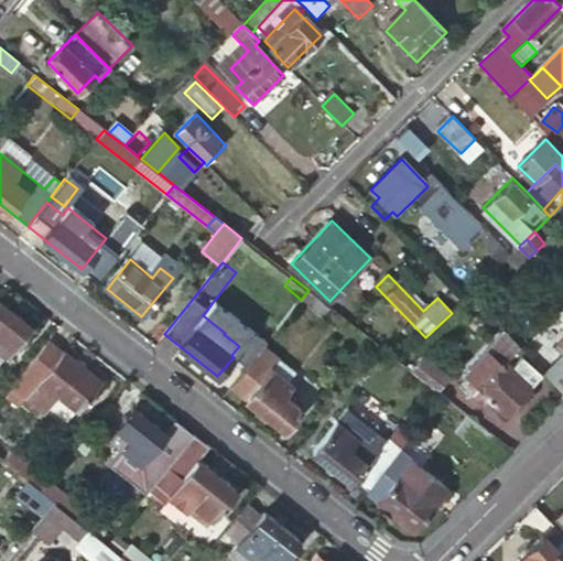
[(469,294),(478,303),(486,294),(478,287),(469,294)]
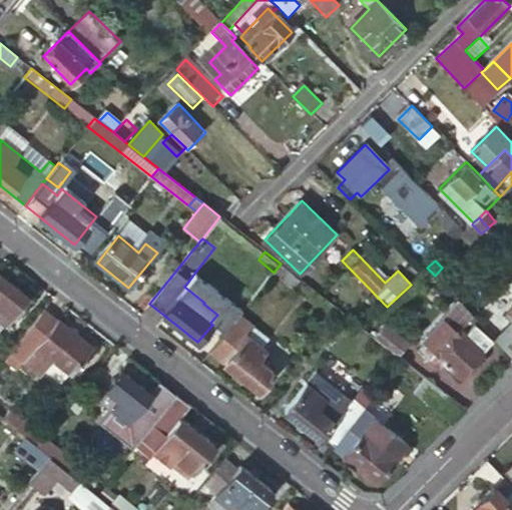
[(281,264),(274,273),(273,274),(293,290),(301,280),(281,264)]
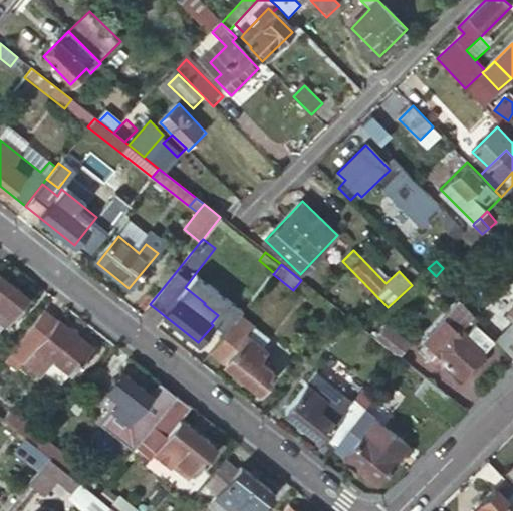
[(0,329),(27,296),(0,274),(0,329)]
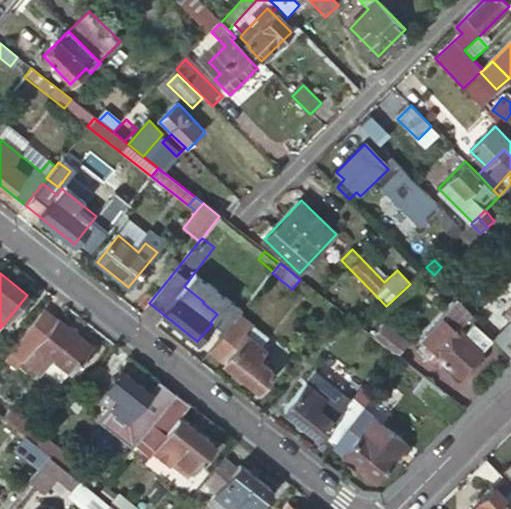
[(91,346),(45,309),(23,335),(13,347),(27,359),(37,347),(69,373),(91,346)]
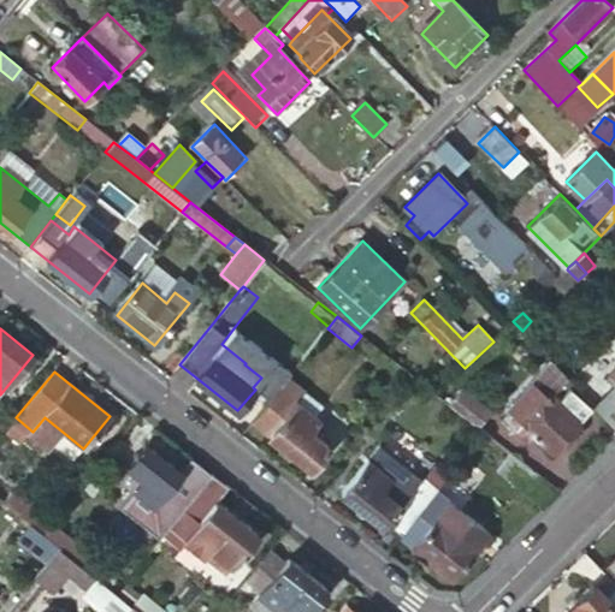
[(289,375),(253,422),(312,469),(327,447),(309,432),(318,421),(296,403),(307,390),(289,375)]
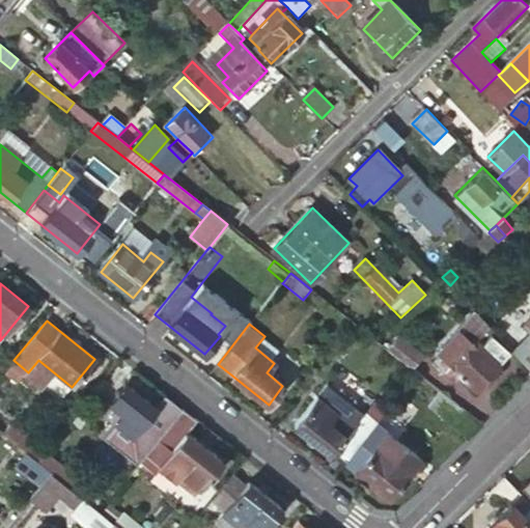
[(467,325),(438,354),(452,366),(447,371),(455,380),(461,376),(475,391),(490,377),(492,380),(498,380),(502,376),(502,369),(499,366),(511,355),(493,337),(482,348),(476,342),(480,338),(467,325)]
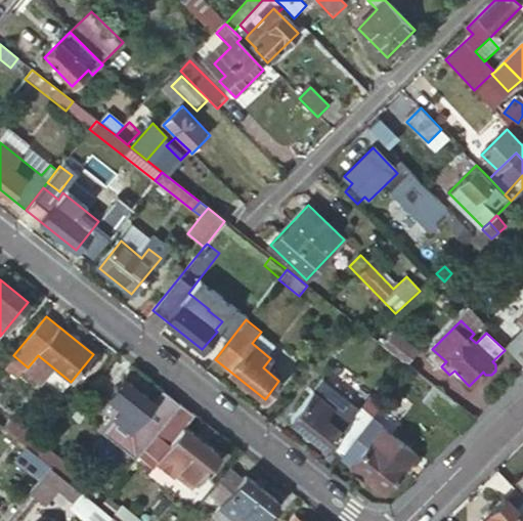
[(394,331),(383,345),(406,363),(417,350),(394,331)]
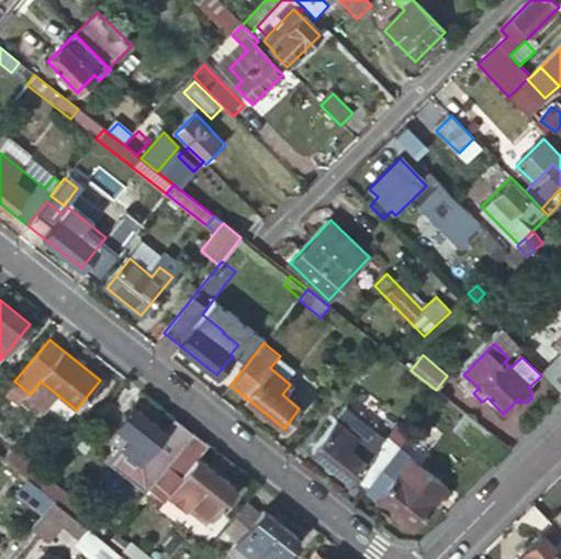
[(270,368),(290,384),(300,372),(280,356),(270,368)]
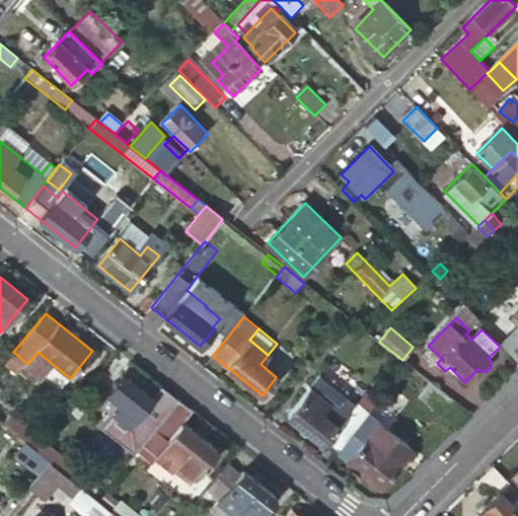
[(501,344),(517,361),(517,328),(501,344)]
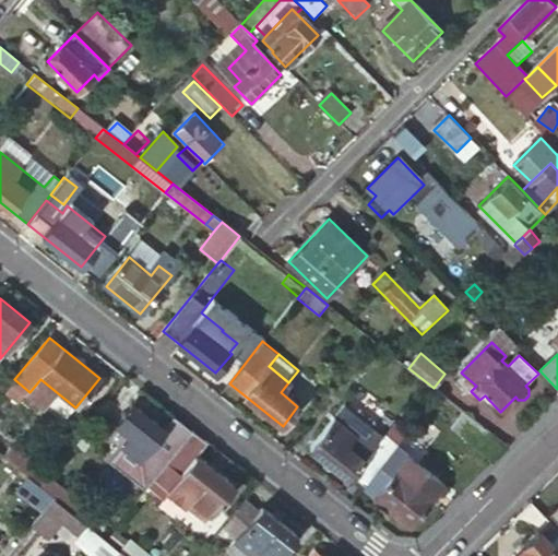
[(193,433),(175,417),(164,430),(133,405),(107,436),(120,447),(109,460),(146,489),(150,486),(193,433)]
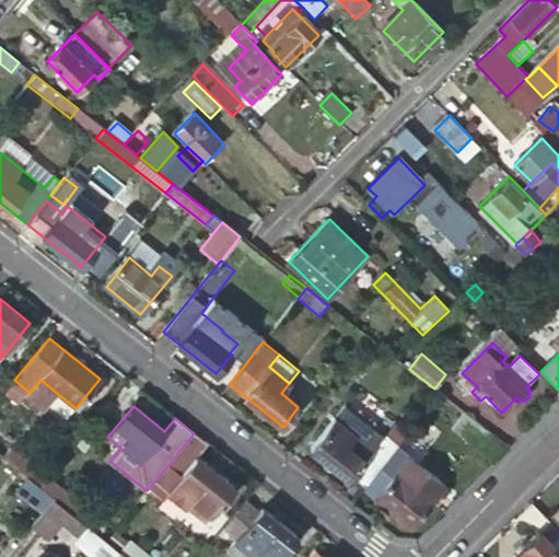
[(389,456),(397,447),(383,437),(381,440),(362,425),(354,434),(335,419),(311,449),(349,478),(351,476),(365,488),(365,487),(375,475),(389,456)]
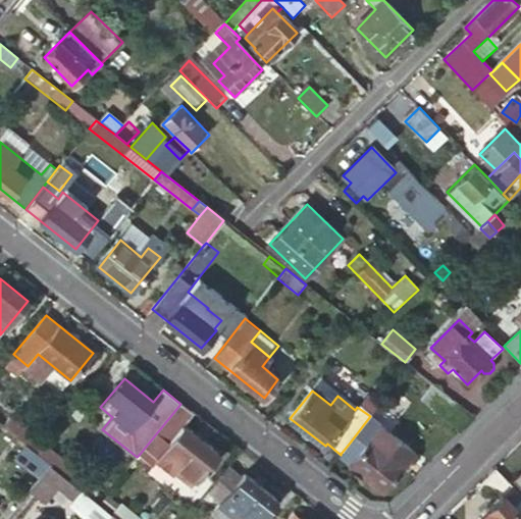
[(184,427),(194,414),(180,404),(140,454),(153,464),(157,459),(191,487),(218,455),(184,427)]
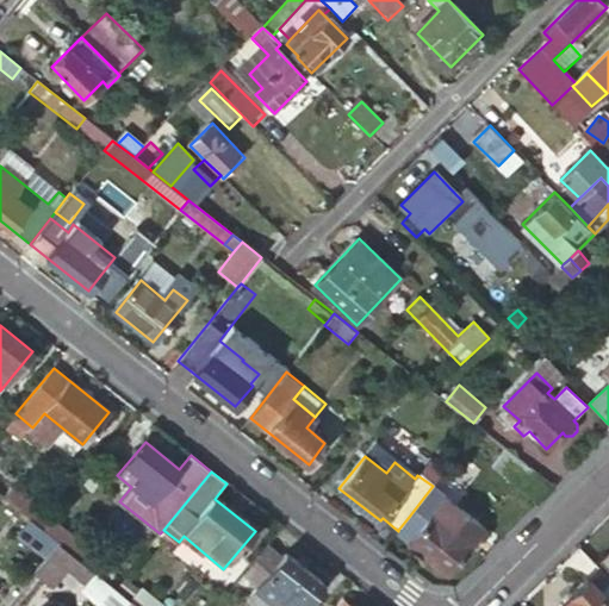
[(465,491),(443,474),(433,486),(446,497),(454,504),(465,491)]
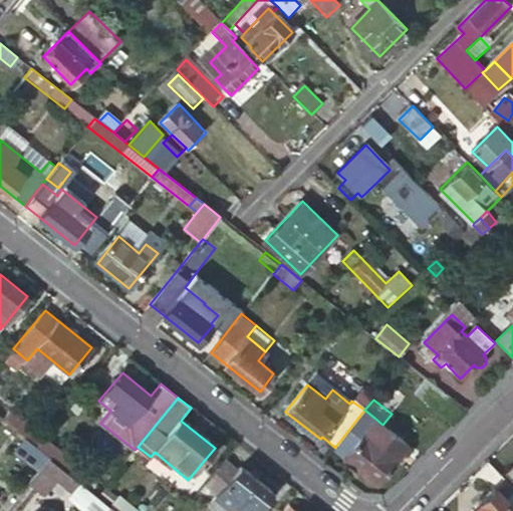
[(0,418),(34,446),(44,434),(39,431),(37,434),(0,403),(0,418)]
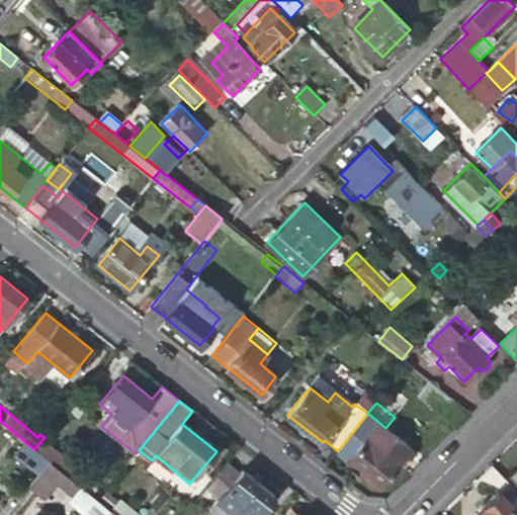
[(378,422),(367,413),(360,422),(371,432),(378,423),(378,422)]
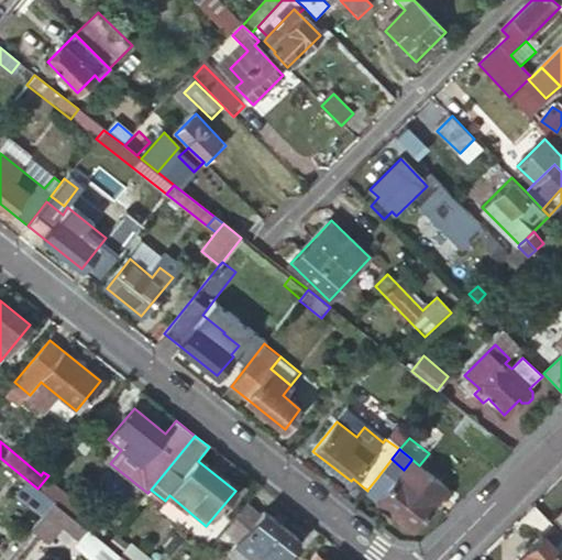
[(448,489),(419,465),(411,459),(411,460),(404,470),(388,487),(381,498),(376,502),(414,531),(448,489)]
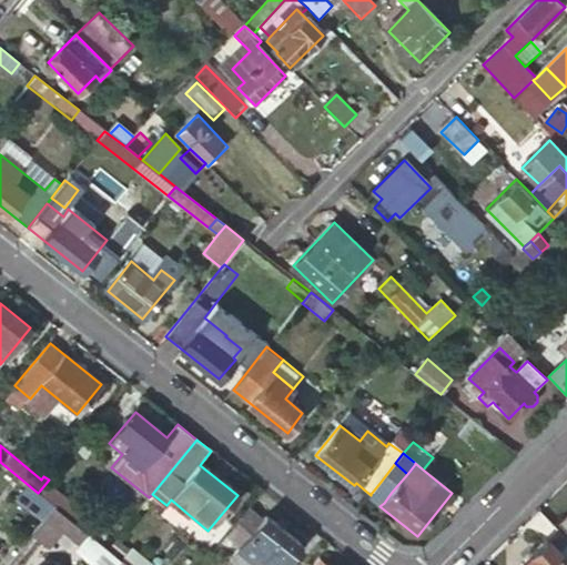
[(381,482),(371,494),(384,503),(392,492),(381,482)]
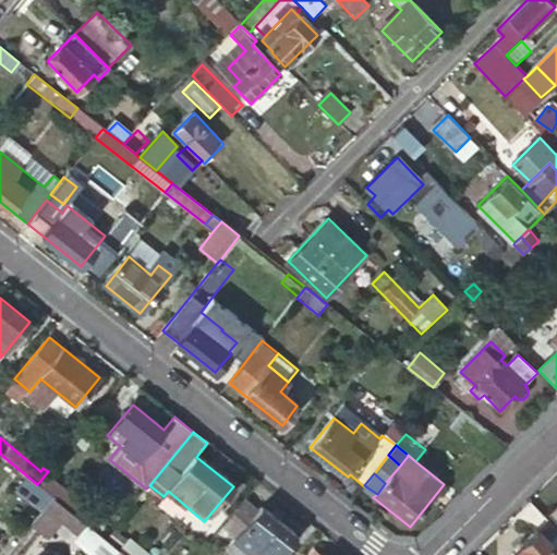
[(39,515),(51,499),(25,479),(13,494),(39,515)]
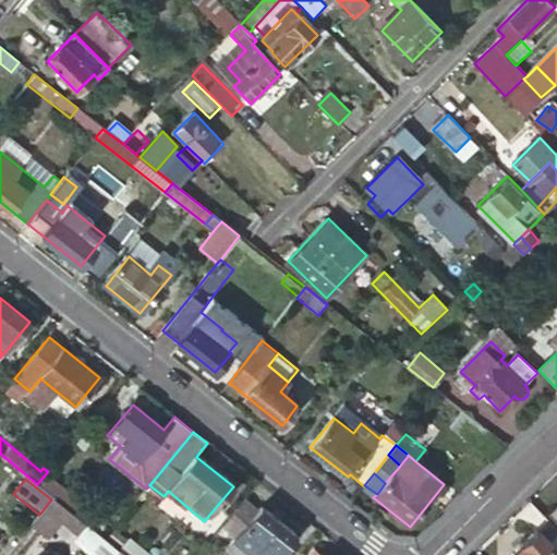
[(53,498),(32,527),(48,540),(56,531),(62,522),(77,535),(86,525),(53,498)]
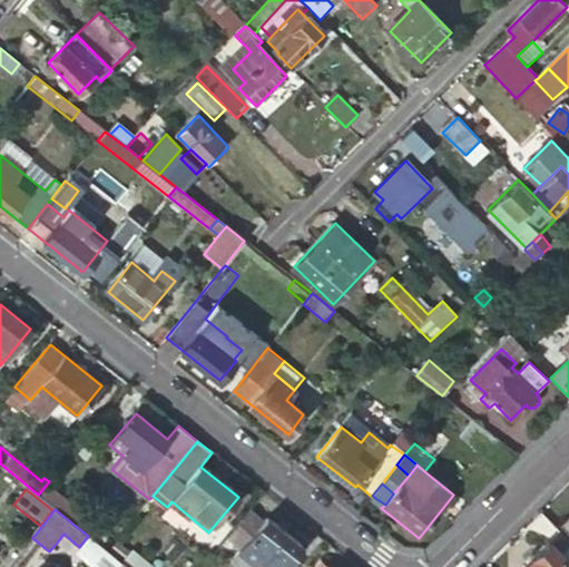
[(264,522),(251,511),(228,539),(242,549),(229,563),(234,566),(254,566),(257,563),(263,566),(298,566),(292,560),(303,547),(267,518),(264,522)]
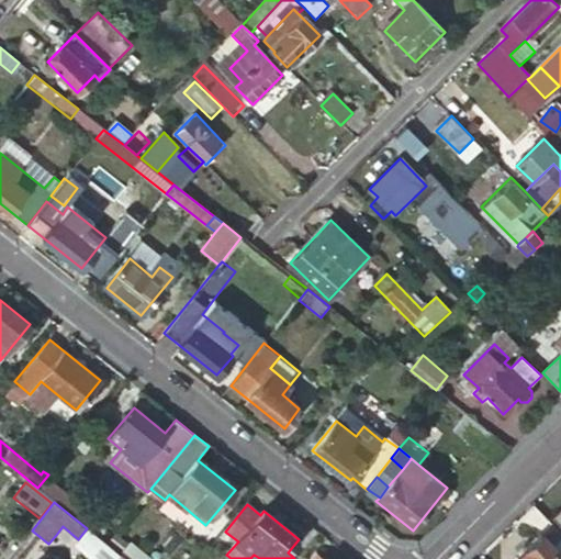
[(63,526),(56,535),(71,548),(78,539),(63,526)]
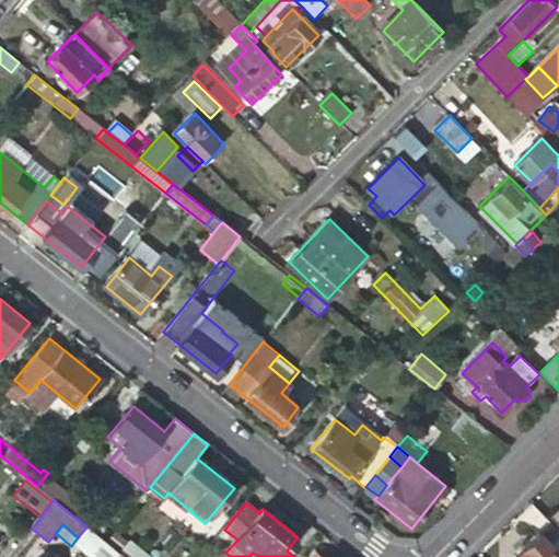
[(558,533),(550,525),(525,548),(526,549),(519,556),(550,556),(558,550),(558,552),(558,533)]
